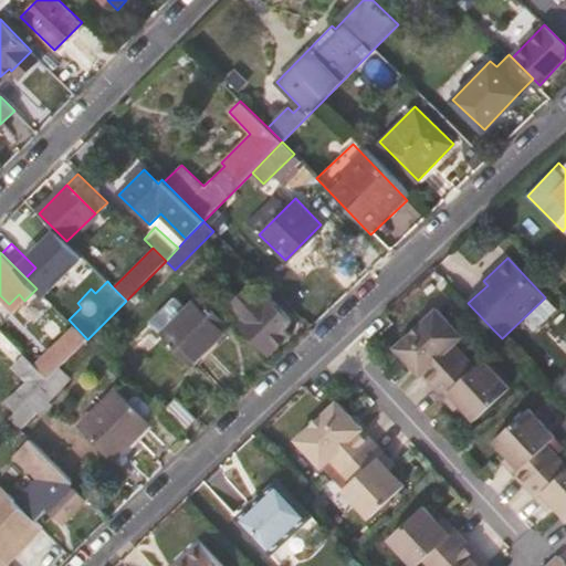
[(488,285),(483,281),(475,289),(479,293),(488,285)]
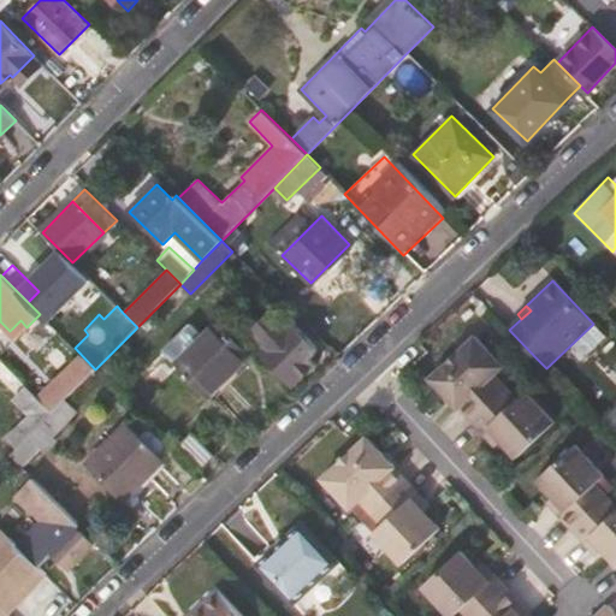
[(285,324),(270,308),(248,330),(265,345),(259,351),(300,392),(321,371),(307,356),(318,347),(290,320),(285,324)]
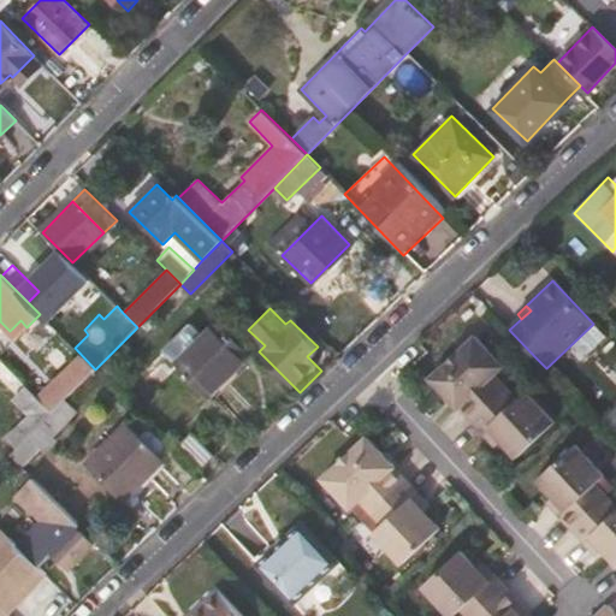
[(252,354),(219,321),(176,365),(208,397),(252,354)]
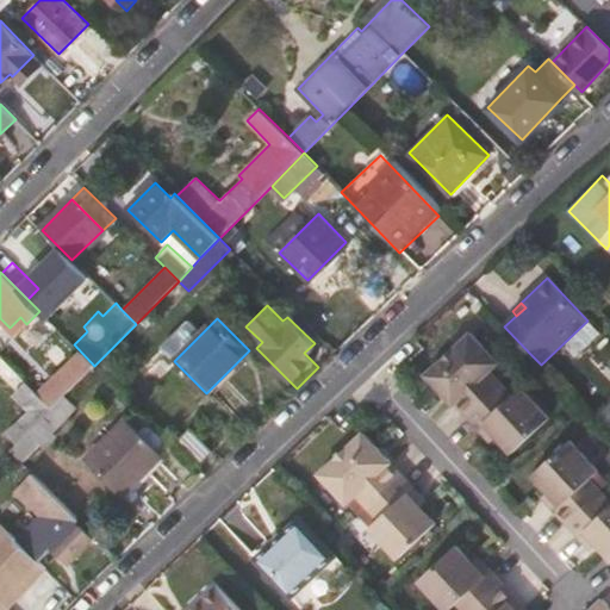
[(454,404),(466,416),(499,384),(489,372),(498,363),(471,335),(427,375),(453,404),(454,404)]
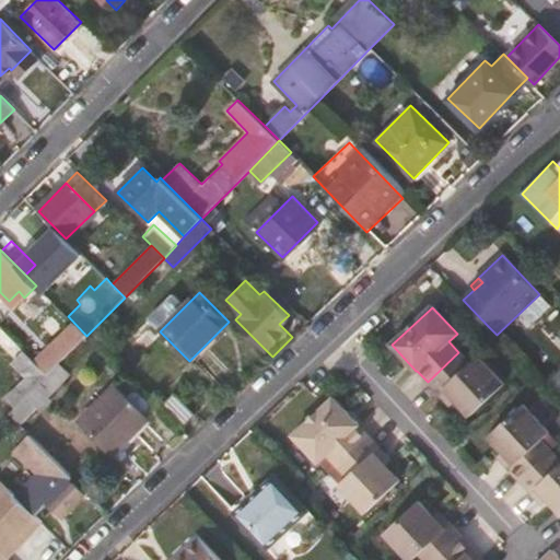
[(25,351),(49,375),(59,364),(60,363),(36,339),(25,351)]
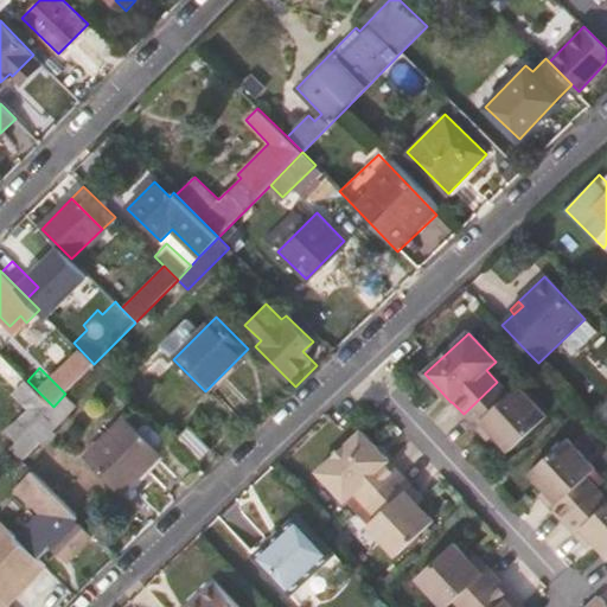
[(509,395),(497,382),(464,414),(481,433),(487,427),(494,435),(509,452),(547,417),(518,387),(509,395)]
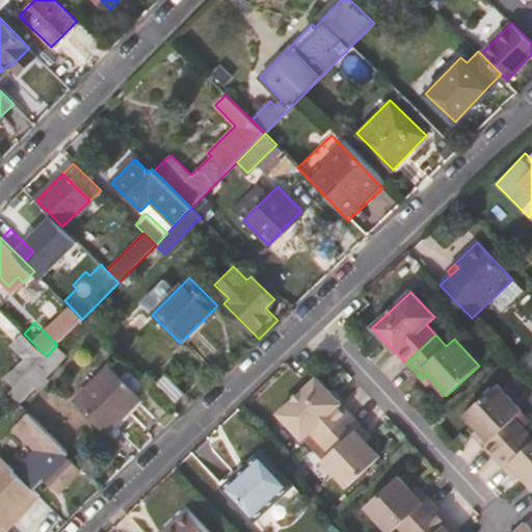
[(65,355),(56,346),(47,356),(55,365),(65,355)]
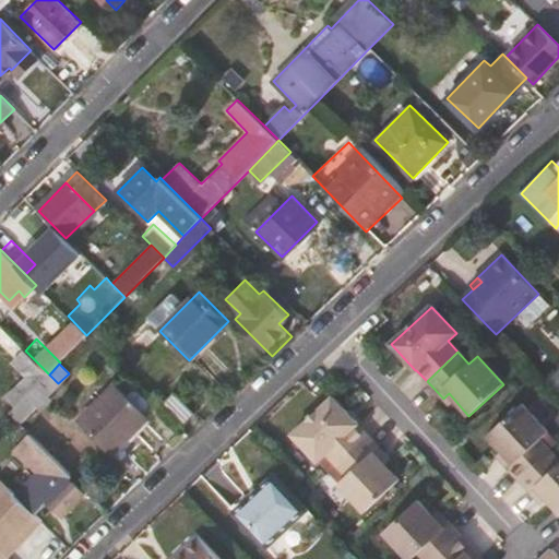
[(545,385),(558,371),(558,367),(543,383),(545,385)]
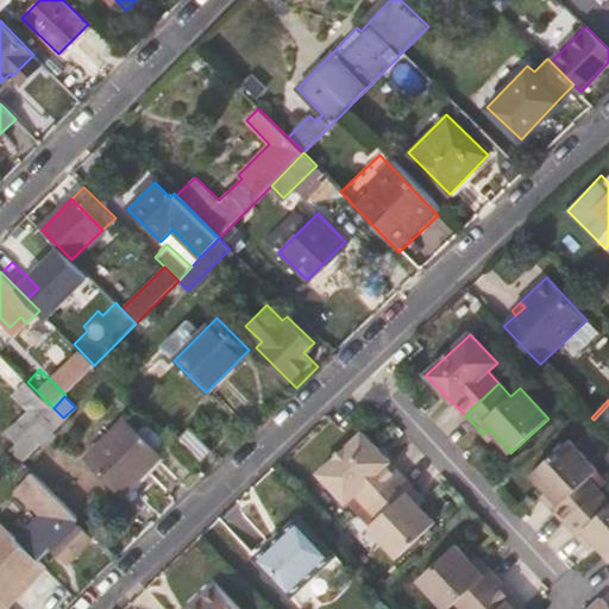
[(608,405),(594,420),(608,437),(608,405)]
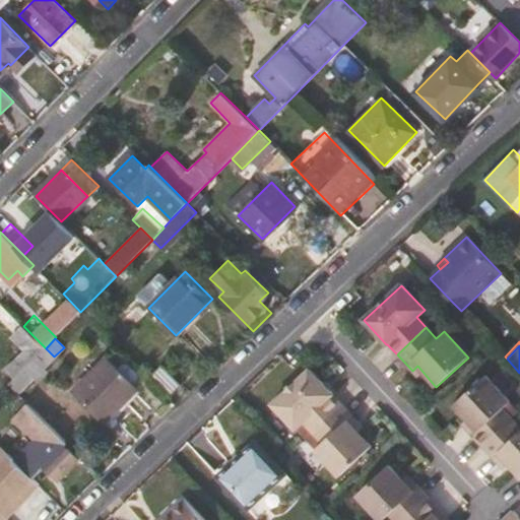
[(43,368),(54,356),(46,348),(35,360),(43,368)]
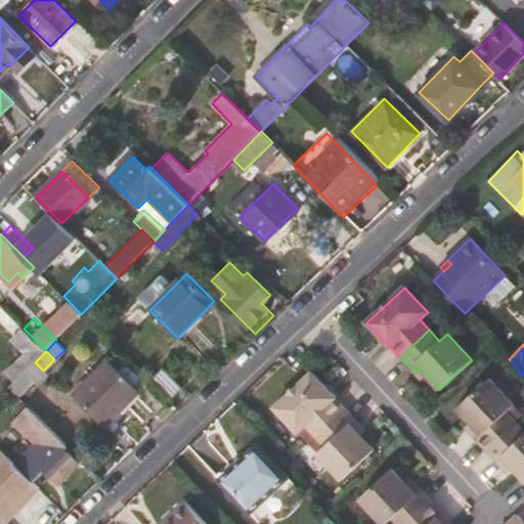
[(81,385),(114,418),(139,392),(106,359),(81,385)]
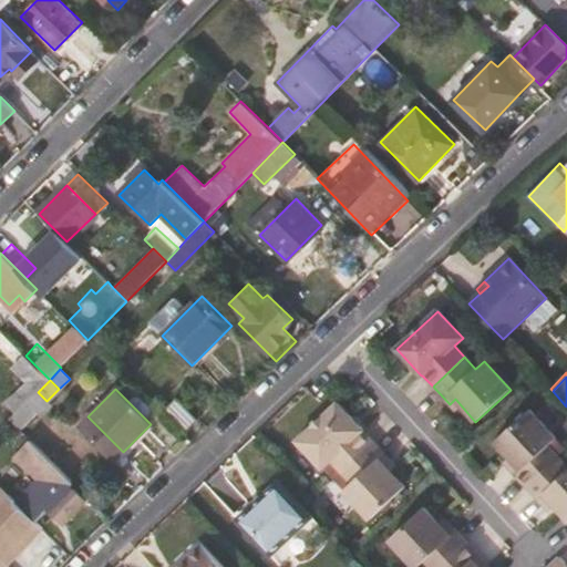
[(47,401),(38,392),(28,401),(38,411),(41,414),(51,404),(47,401)]
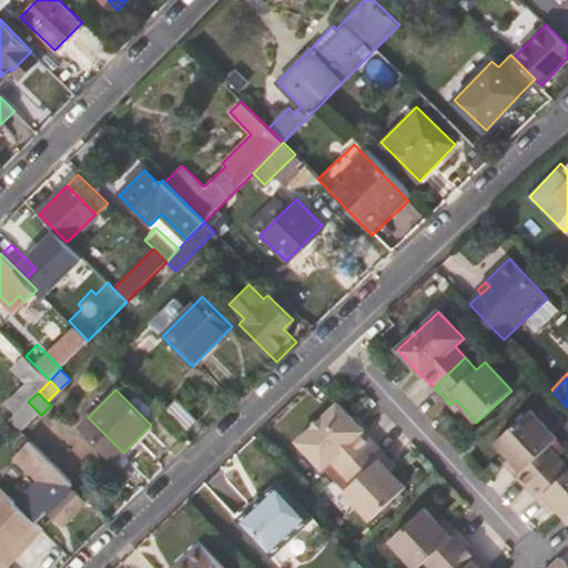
[(463,407),(456,399),(450,405),(457,412),(463,407)]
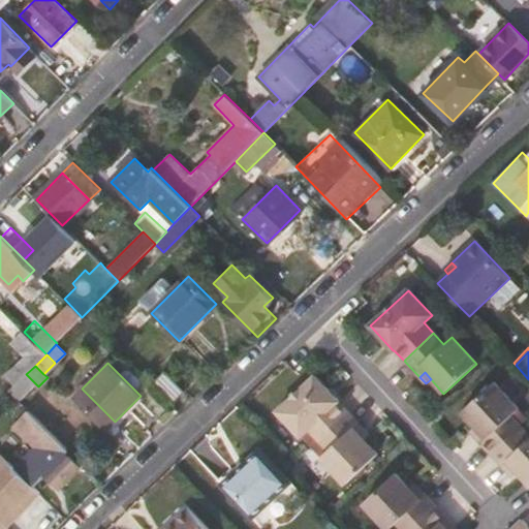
[(10,391),(19,400),(35,383),(26,374),(10,391)]
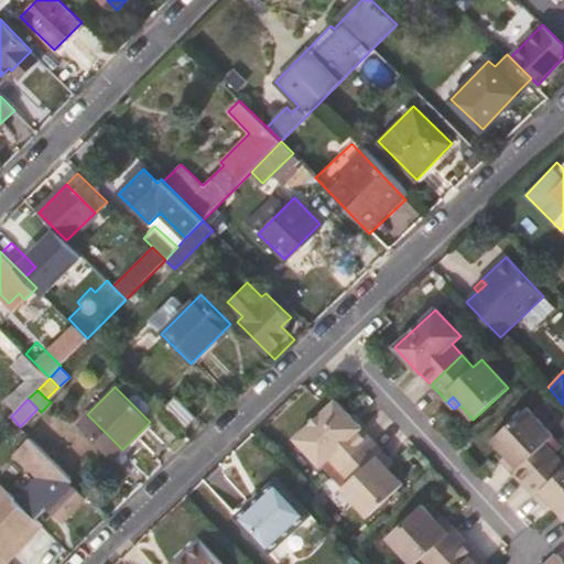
[(195,419),(176,400),(165,411),(184,430),(195,419)]
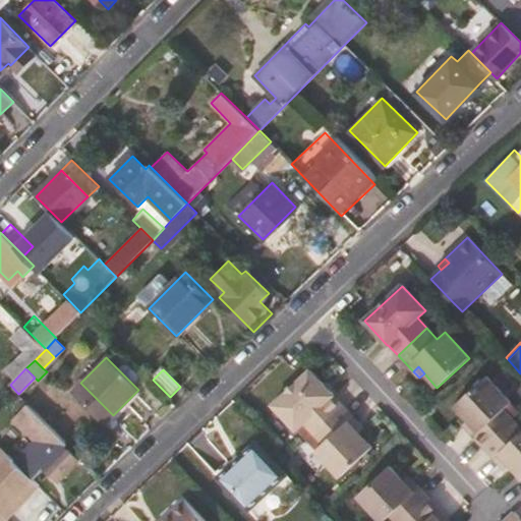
[(313,432),(342,406),(333,396),(334,395),(309,370),(273,405),(296,430),(304,422),(313,432)]
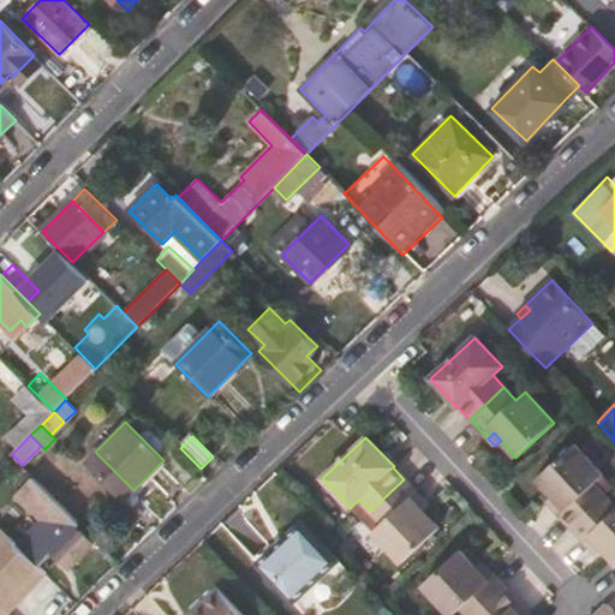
[(551,509),(569,529),(603,497),(592,484),(602,476),(573,446),(536,481),(550,496),(557,503),(551,509)]
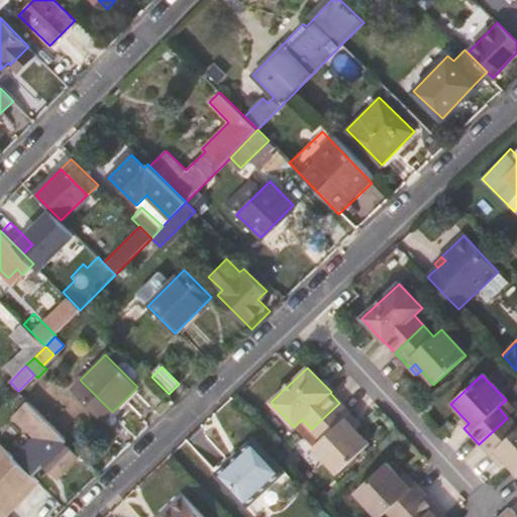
[(112,412),(80,380),(72,388),(104,419),(112,412)]
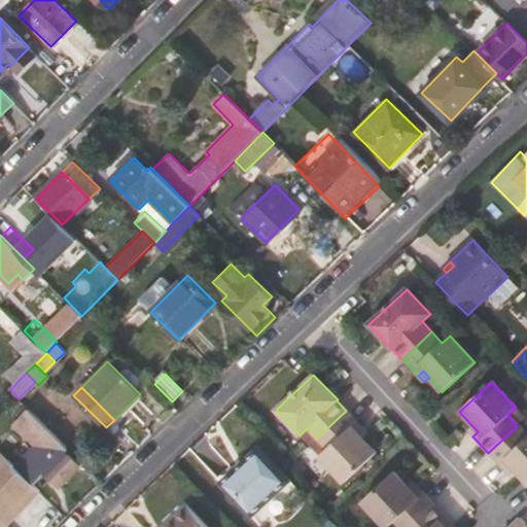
[(0,416),(9,408),(19,398),(10,389),(0,398),(0,416)]
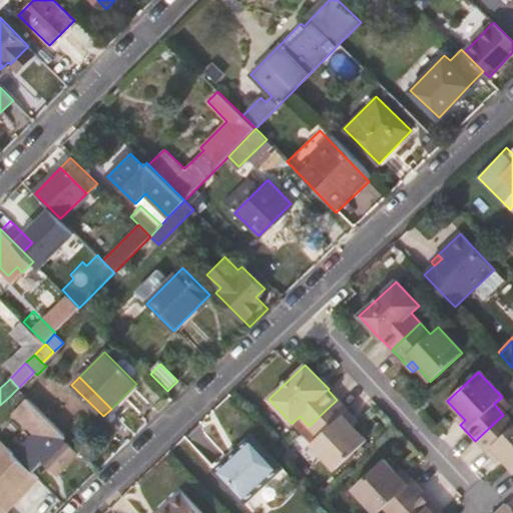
[(18,406),(9,397),(0,405),(0,410),(6,417),(18,406)]
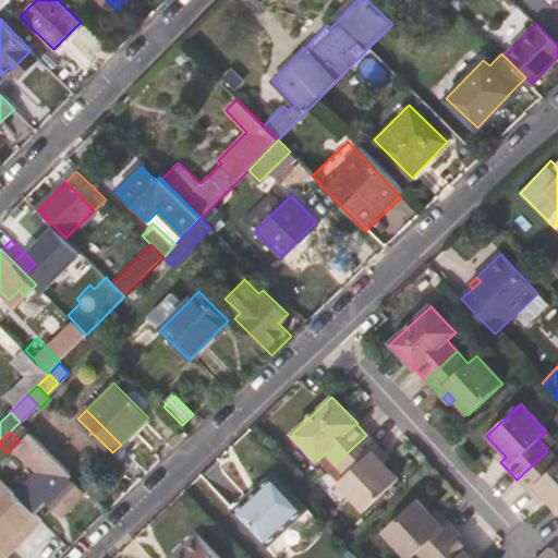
[(384,453),(366,435),(336,463),(346,474),(338,483),(364,511),(398,480),(384,465),(378,458),(384,453)]
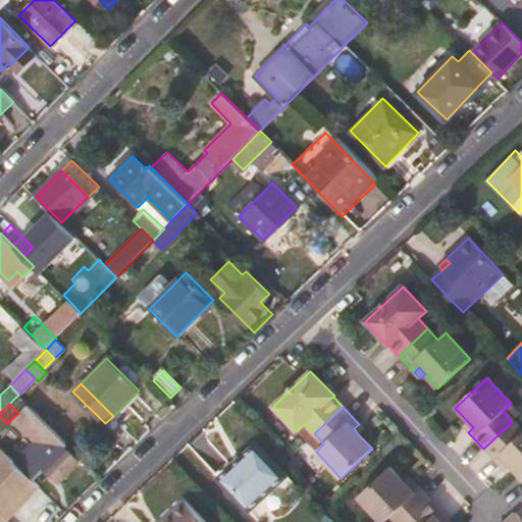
[(473,427),(467,421),(463,426),(468,432),(473,427)]
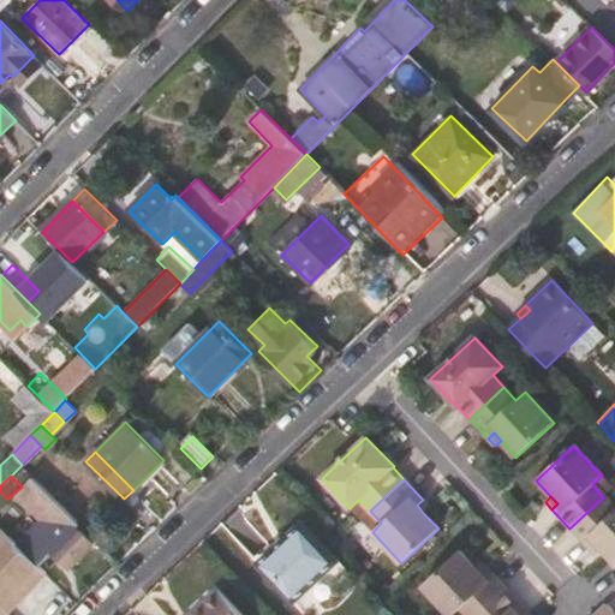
[(614,509),(603,497),(569,529),(589,549),(595,543),(601,550),(609,559),(614,566),(614,509)]
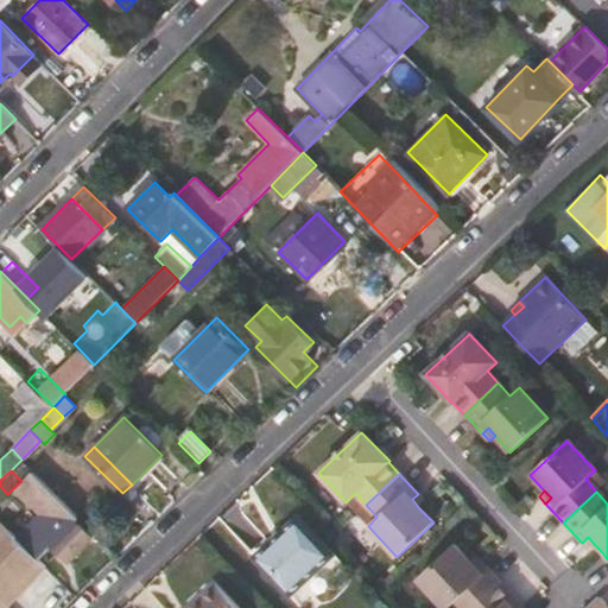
[(424,501),(418,494),(412,499),(418,507),(424,501)]
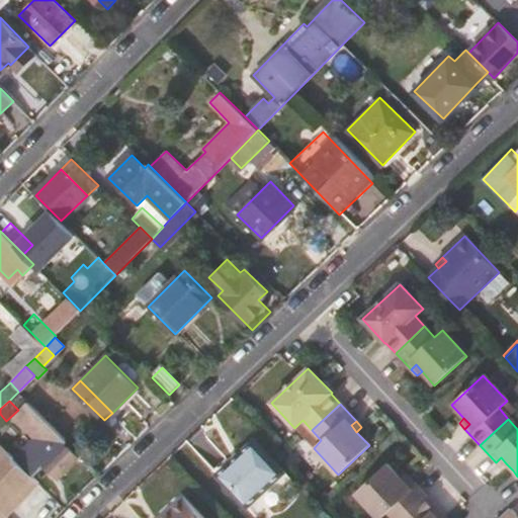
[(80,456),(46,424),(42,427),(51,436),(33,453),(44,463),(34,471),(50,487),(80,456)]
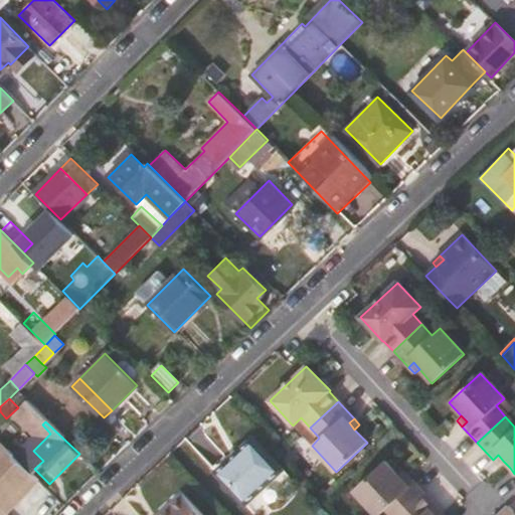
[(281,467),(251,435),(214,469),(243,502),(281,467)]
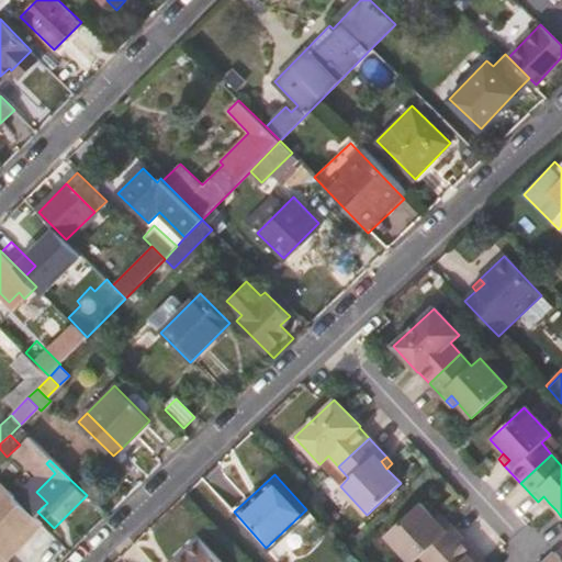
[(0,559),(0,560),(1,561),(3,561),(42,524),(1,483),(0,483),(0,559)]
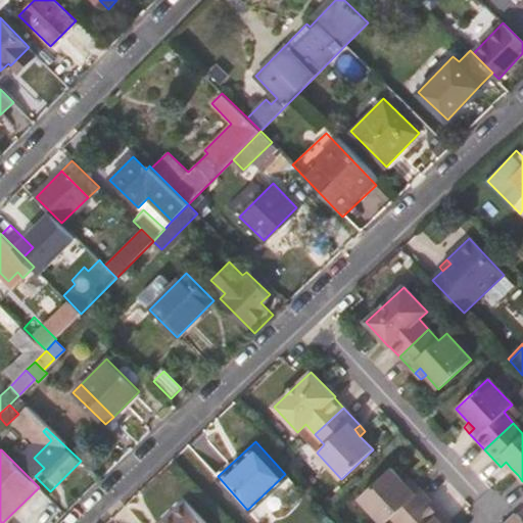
[(511,468),(506,462),(501,467),(506,473),(511,468)]
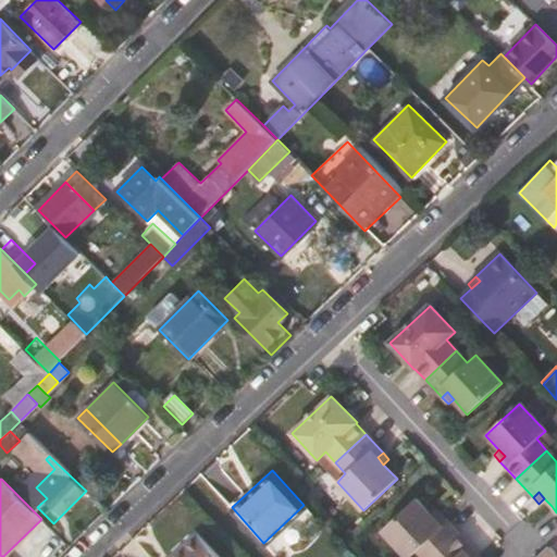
[(409,556),(416,551),(421,556),(430,556),(457,533),(441,516),(435,520),(430,514),(416,499),(382,530),(406,556),(409,556)]
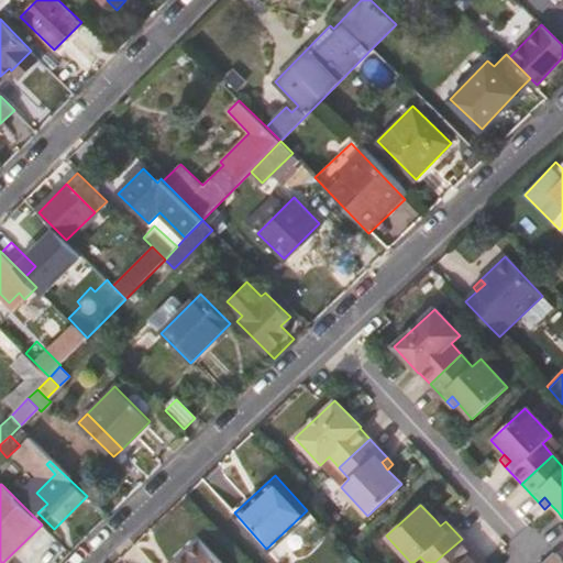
[(445,521),(440,515),(434,519),(440,526),(445,521)]
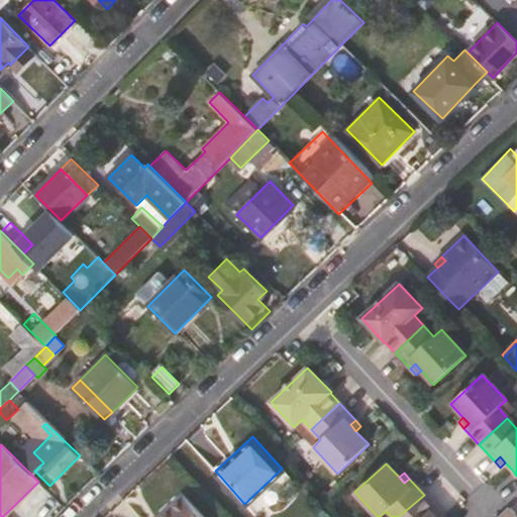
[(201,516),(180,494),(158,515),(158,516),(201,516)]
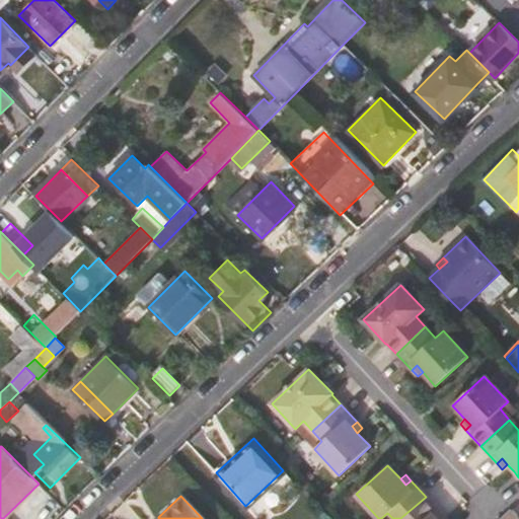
[(426,497),(400,518),(437,518),(441,514),(426,497)]
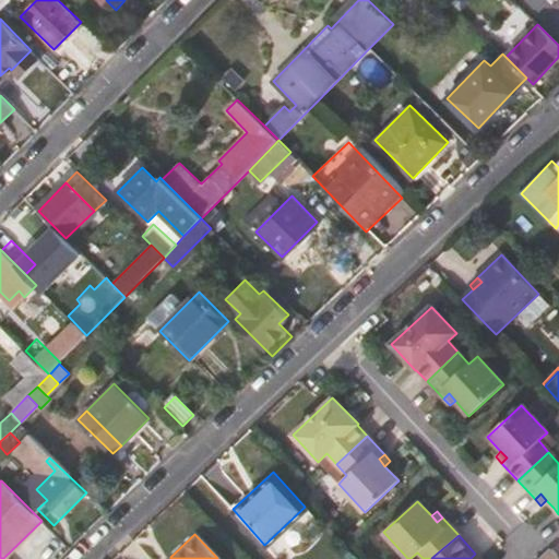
[(558,558),(550,549),(539,558),(538,558),(558,558)]
